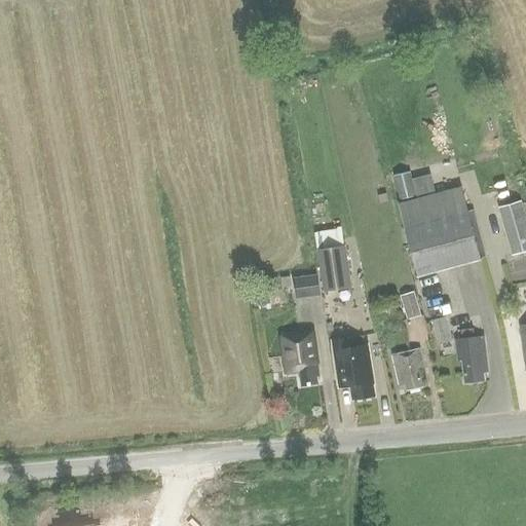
[(416,196),(410,172),(393,177),(400,200),(416,196)]
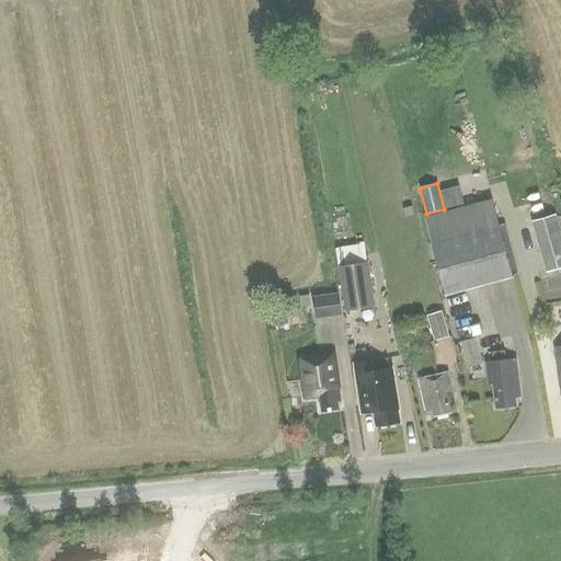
[(441,197),(444,209),(444,212),(464,206),(460,192),(441,197)]
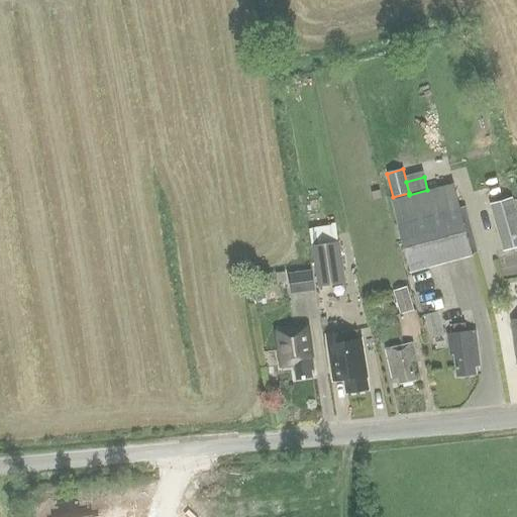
[(474,255),(454,184),(392,201),(411,272),(474,255)]
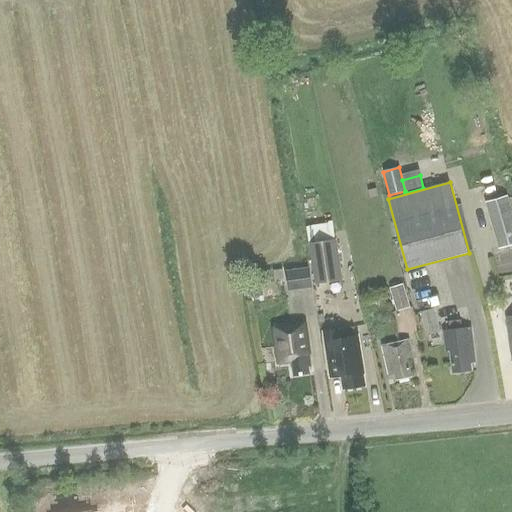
[(376,188),(368,190),(370,198),(377,196),(376,188)]
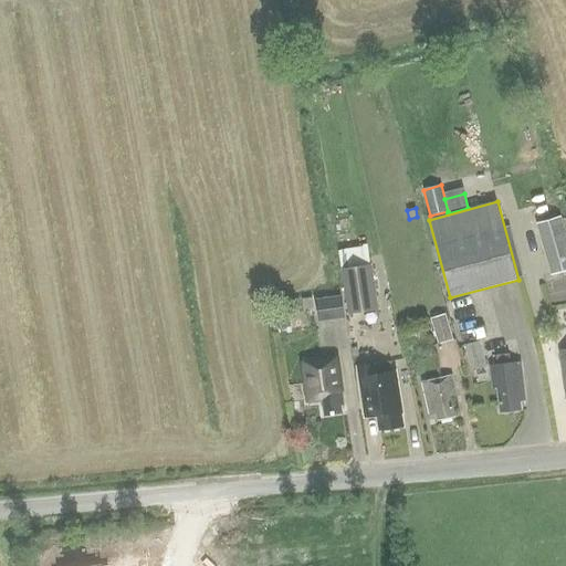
[(565,271),(565,236),(562,218),(538,224),(552,275),(565,271)]
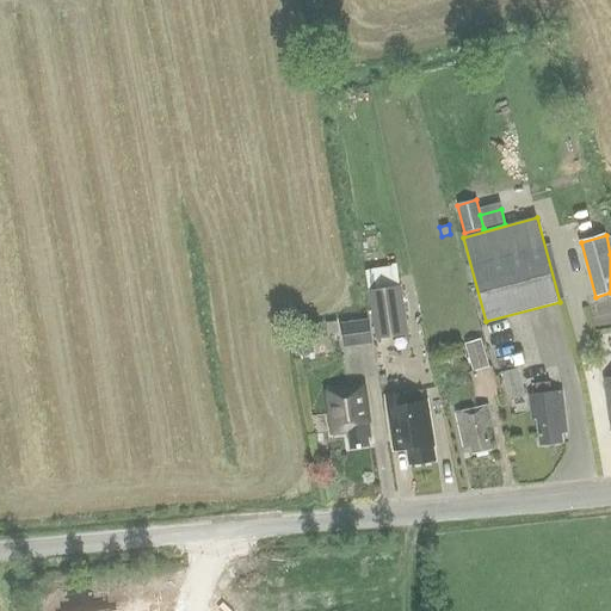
[(381,271),(378,255),(363,258),(365,273),(381,271)]
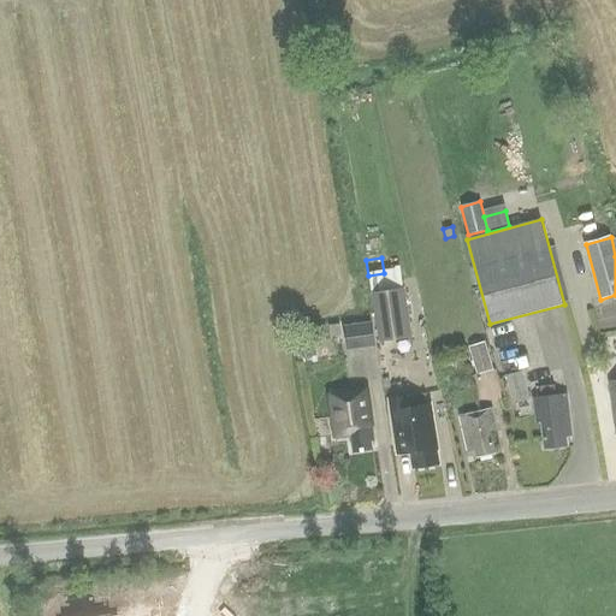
[(412,337),(404,290),(373,295),(380,342),(412,337)]
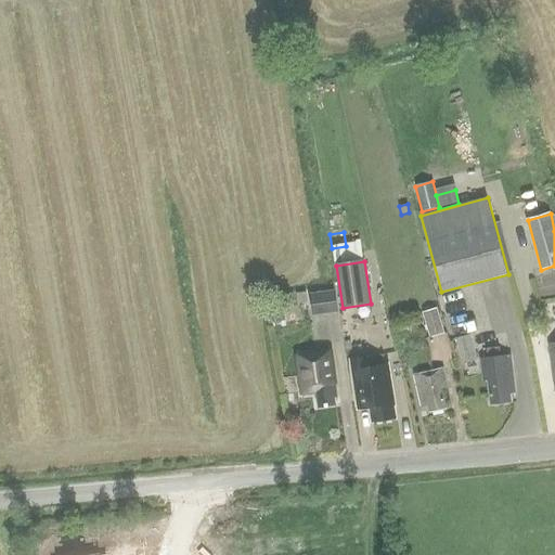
[(554,269),(538,275),(546,300),(554,297),(554,269)]
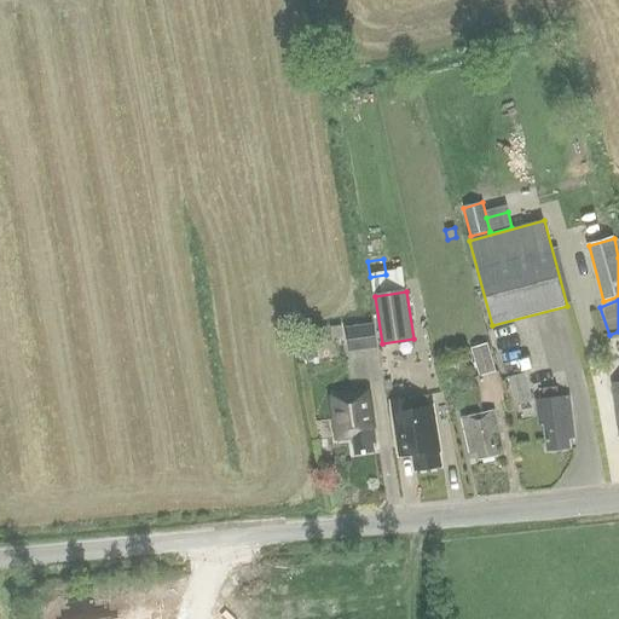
[(375,348),(371,324),(345,328),(348,352),(375,348)]
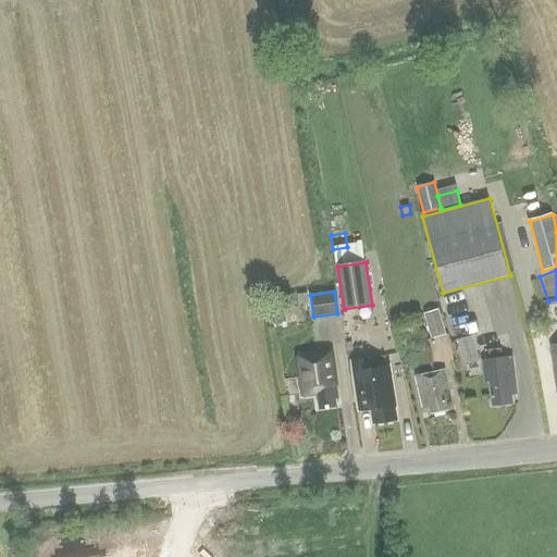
[(308,305),(307,293),(296,295),(298,306),(308,305)]
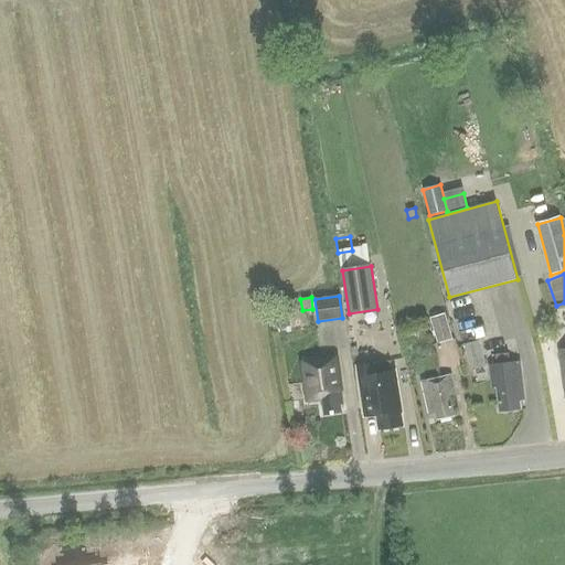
[(274,330),(288,327),(286,309),(270,311),(274,330)]
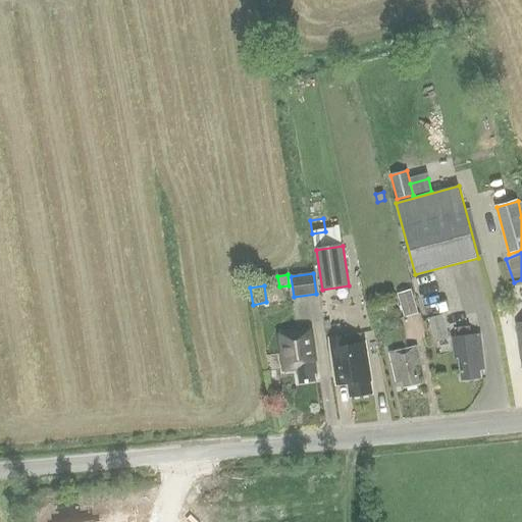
[(418,313),(411,291),(398,294),(405,317),(418,313)]
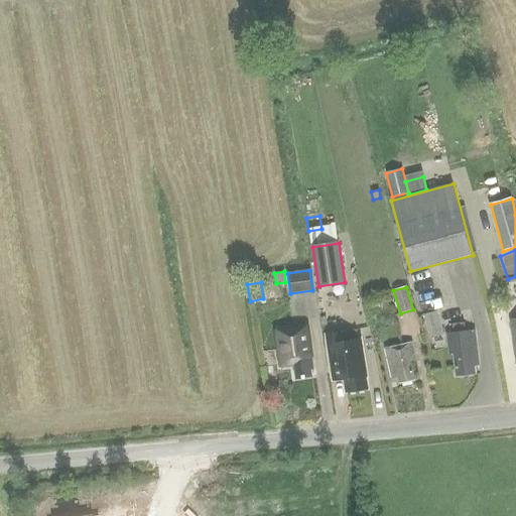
[(442,336),(436,310),(422,314),(428,339),(442,336)]
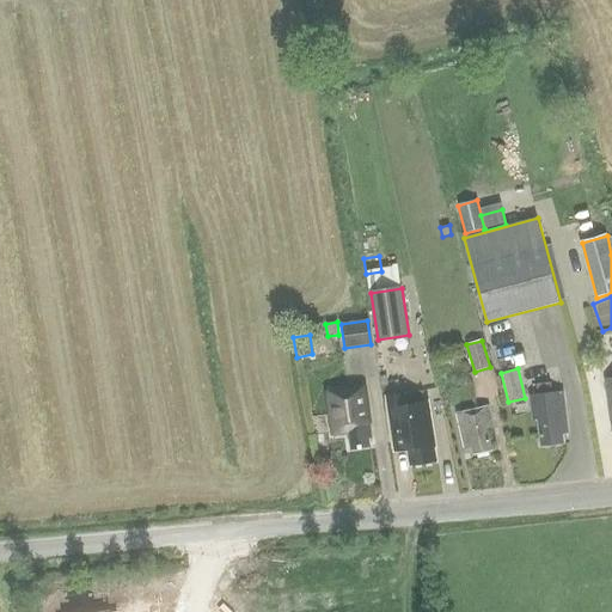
[(371,438),(363,385),(325,391),(332,435),(348,434),(350,450),(368,447),(367,438),(371,438)]
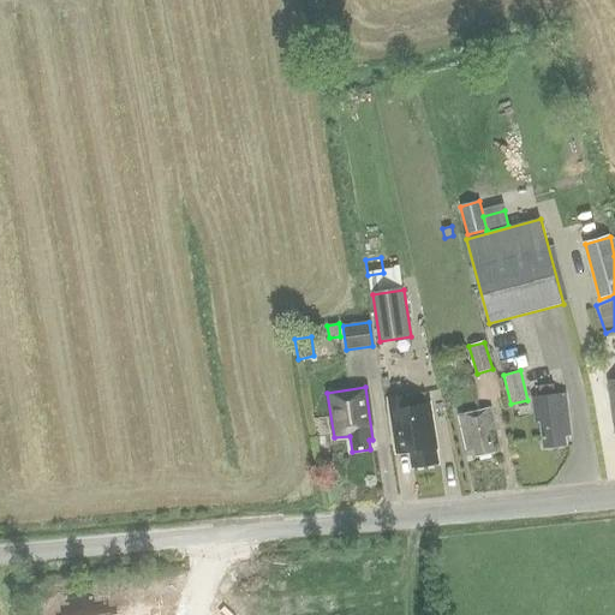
[(562,435),(569,435),(565,393),(551,395),(550,389),(541,389),(542,395),(532,396),(536,421),(541,421),(543,446),(563,443),(562,435)]
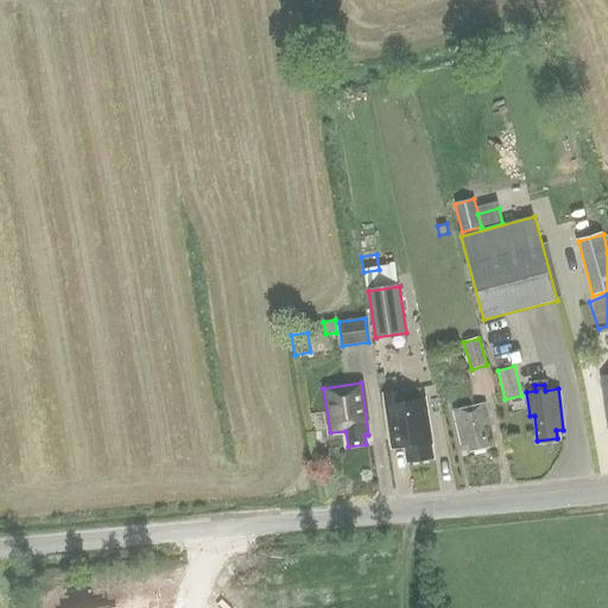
[(403,391),(384,394),(392,449),(393,449),(393,447),(405,445),(407,462),(434,458),(431,443),(432,443),(425,399),(404,403),(403,391)]
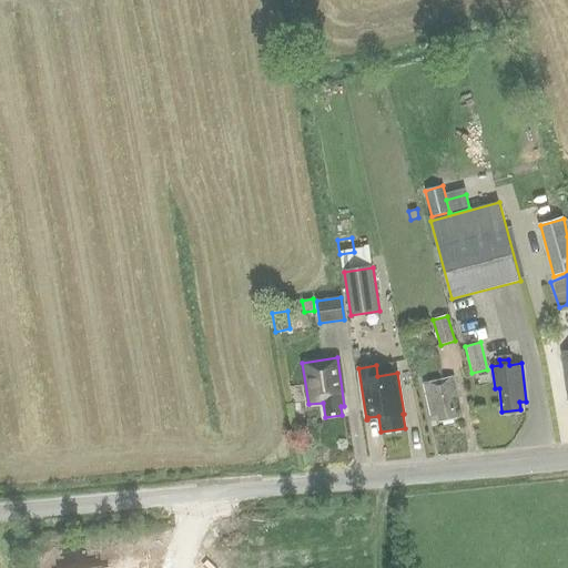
[(457,397),(453,378),(425,385),(432,416),(437,414),(439,423),(458,417),(454,397),(457,397)]
